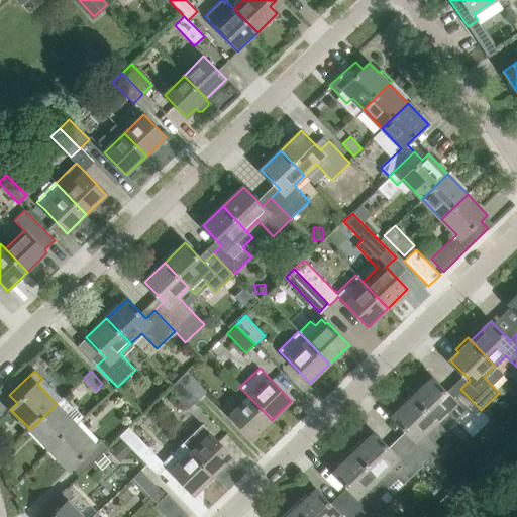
[(188,372),(178,381),(196,400),(206,391),(188,372)]
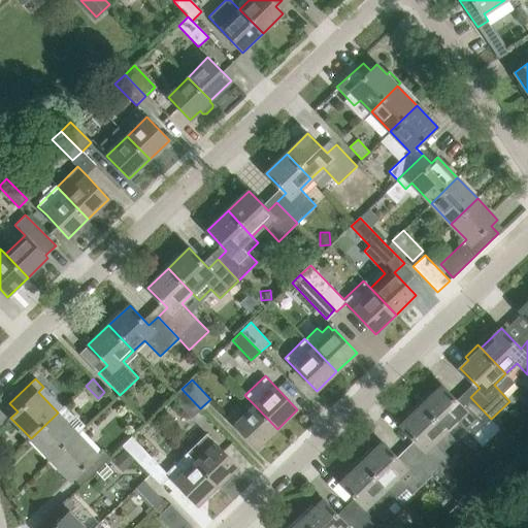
[(421,405),(446,431),(457,421),(472,436),(491,419),(470,397),(461,405),(442,386),(421,405)]
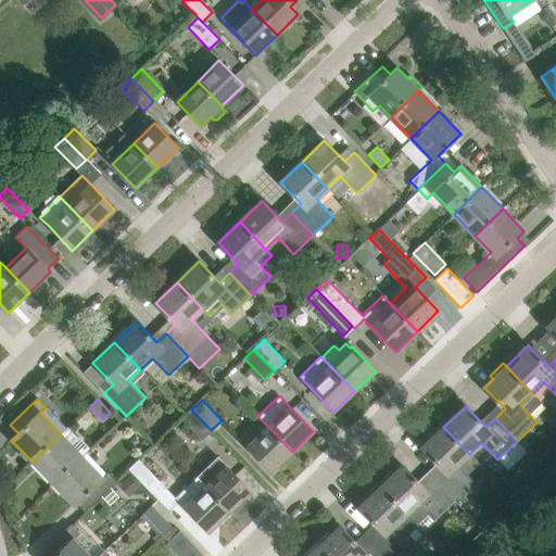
[(200,440),(211,430),(191,409),(180,419),(200,440)]
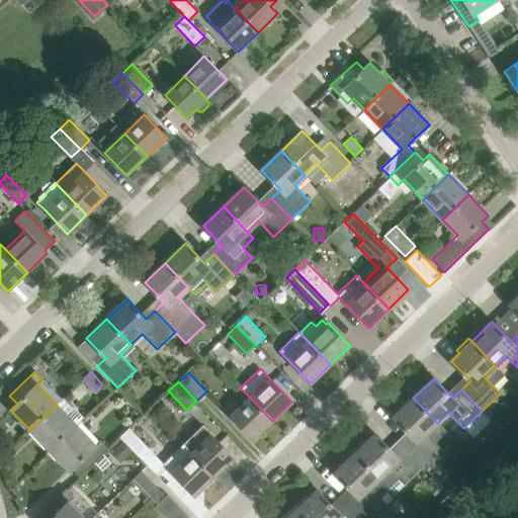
[(30,430),(50,450),(76,425),(66,414),(73,408),(64,398),(57,405),(30,430)]
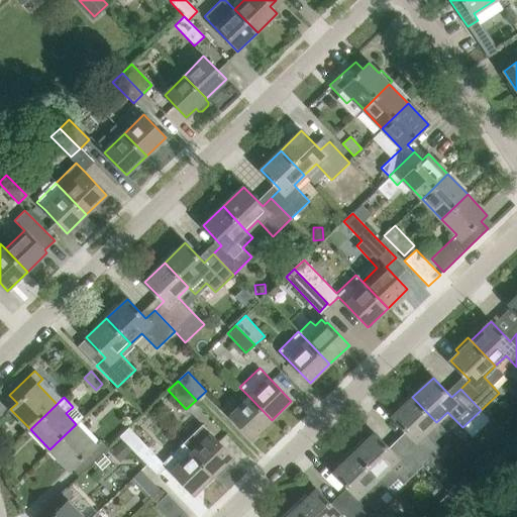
[(251,439),(272,420),(249,397),(229,416),(251,439)]
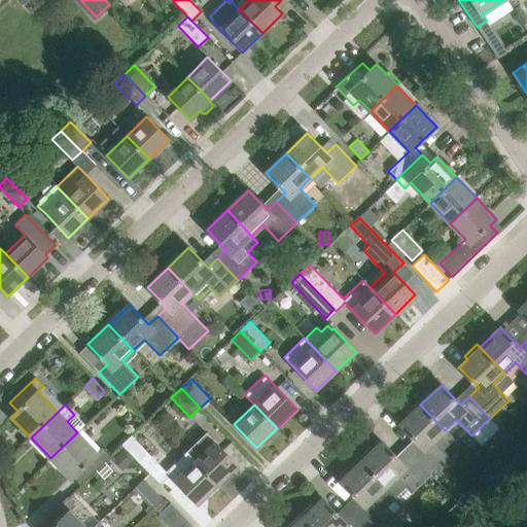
[(410,453),(431,475),(450,457),(444,451),(454,441),(445,430),(420,405),(399,425),(419,445),(410,453)]
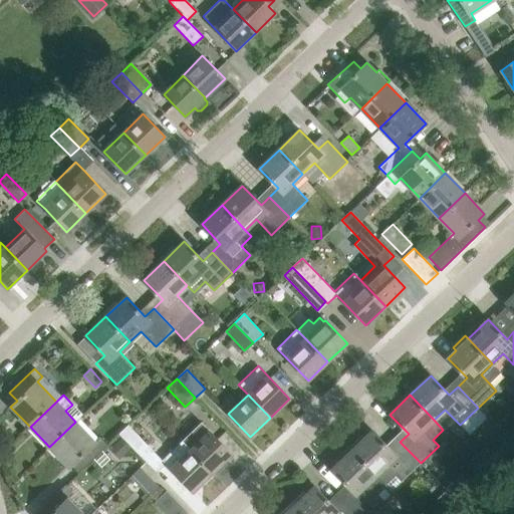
[(212,473),(232,455),(199,421),(180,440),(212,473)]
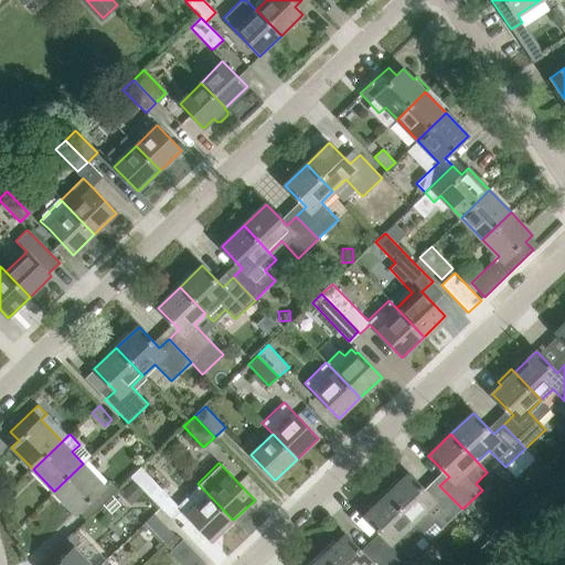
[(83,508),(91,515),(118,489),(109,480),(104,486),(83,464),(54,491),(76,514),(83,508)]
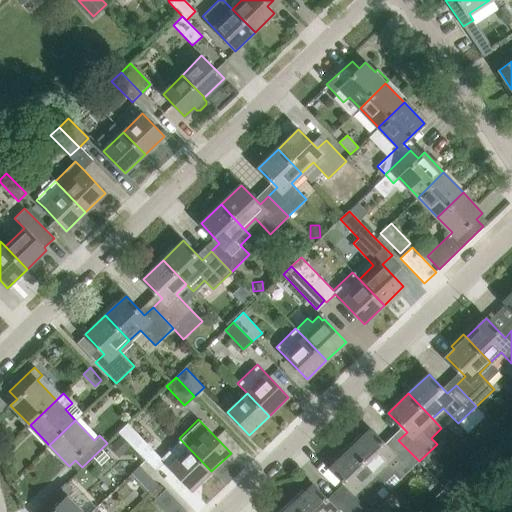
[(128,424),(118,433),(120,435),(130,445),(136,452),(146,443),(128,424)]
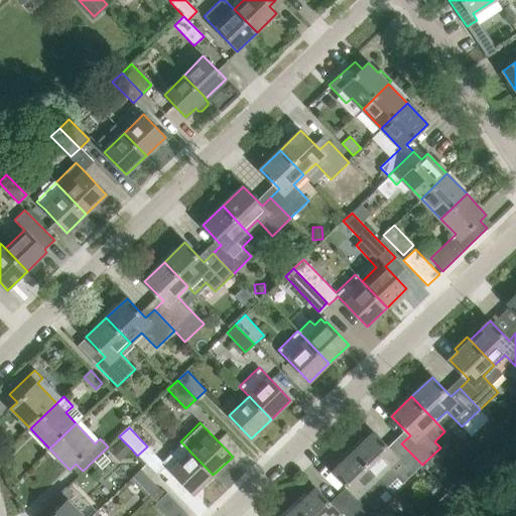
[(374,432),(354,453),(378,477),(388,467),(404,483),(422,465),(401,443),(393,453),(374,432)]
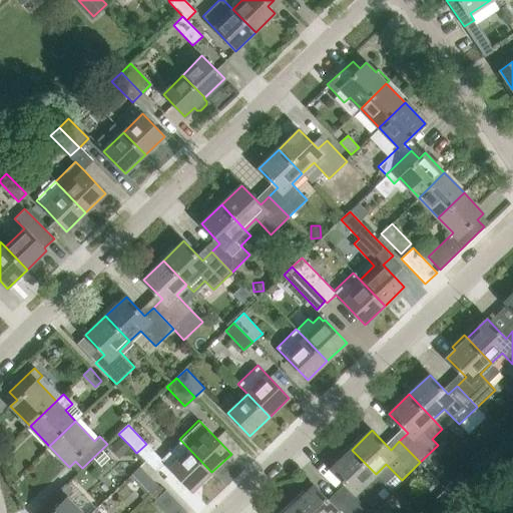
[(120,436),(108,447),(118,458),(130,446),(120,436)]
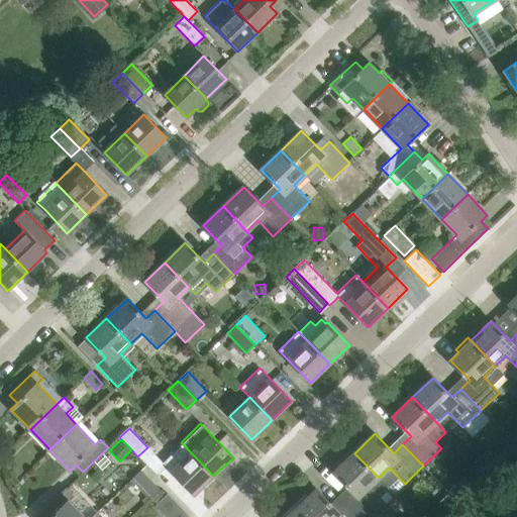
[(181,442),(161,460),(147,447),(137,456),(157,475),(166,467),(194,495),(213,476),(181,442)]
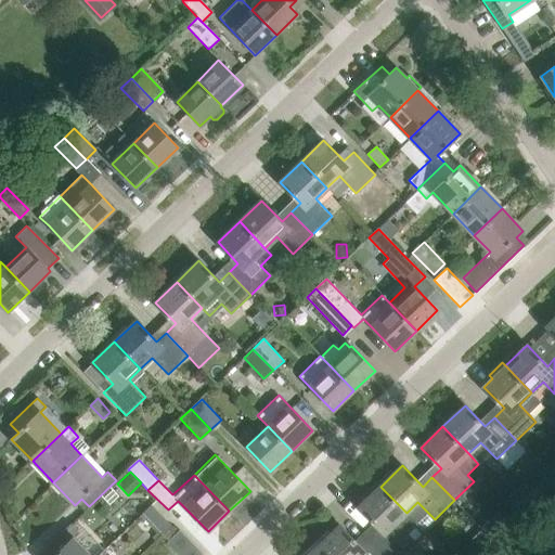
[(378,528),(370,538),(386,554),(397,554),(411,541),(395,525),(407,513),(381,487),(359,507),(378,528)]
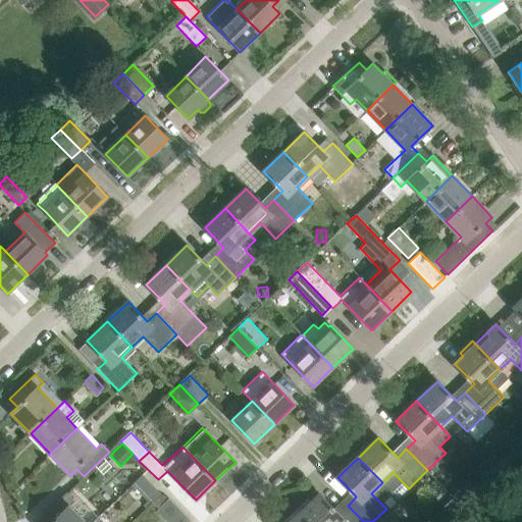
[(152,505),(162,494),(142,475),(133,484),(152,505)]
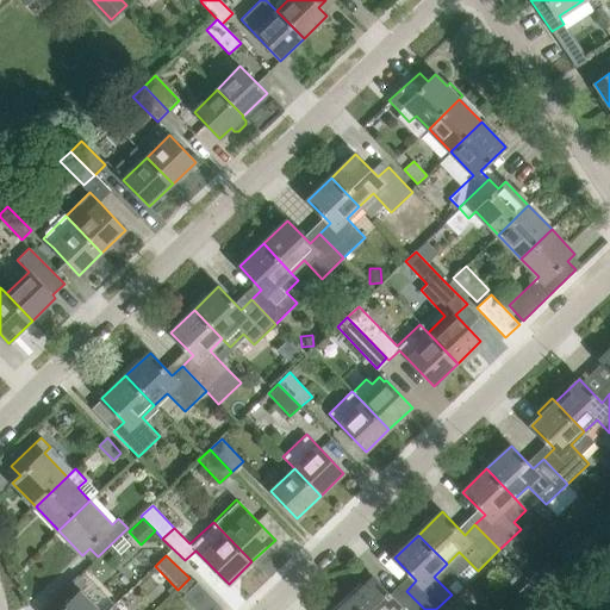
[(98,609),(81,592),(87,586),(78,576),(48,604),(53,609),(98,609)]
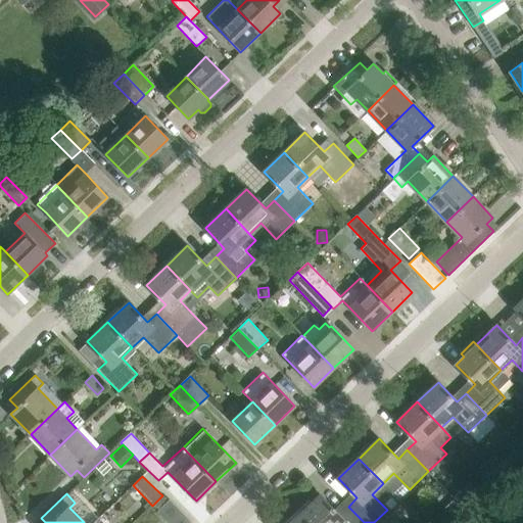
[(296,511),(306,522),(364,522),(348,507),(339,515),(320,495),(312,503),(308,500),(296,511)]
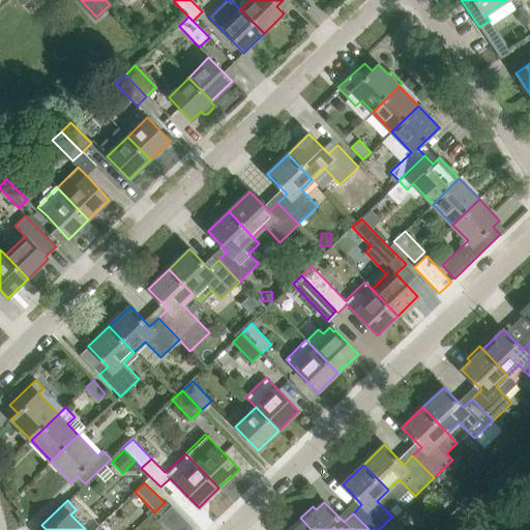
[(194,529),(171,506),(159,518),(171,529),(194,529)]
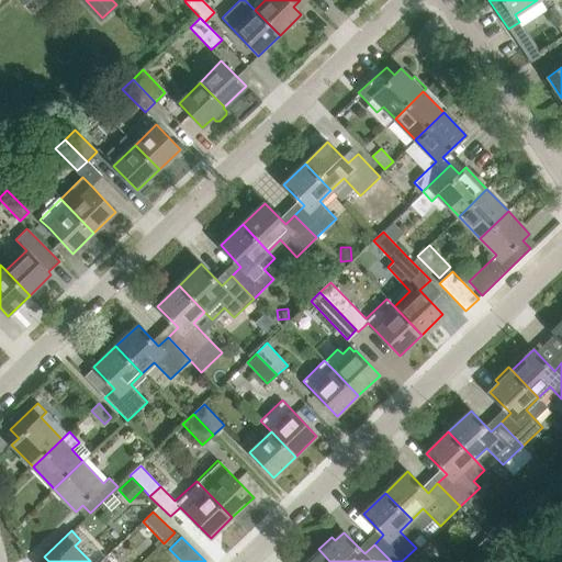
[(329,561),(318,549),(304,561),(329,561)]
